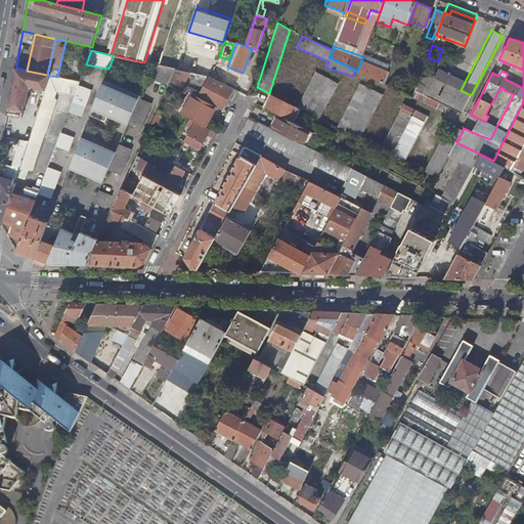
[(361,61),(357,71),(384,83),(387,72),(361,61)]
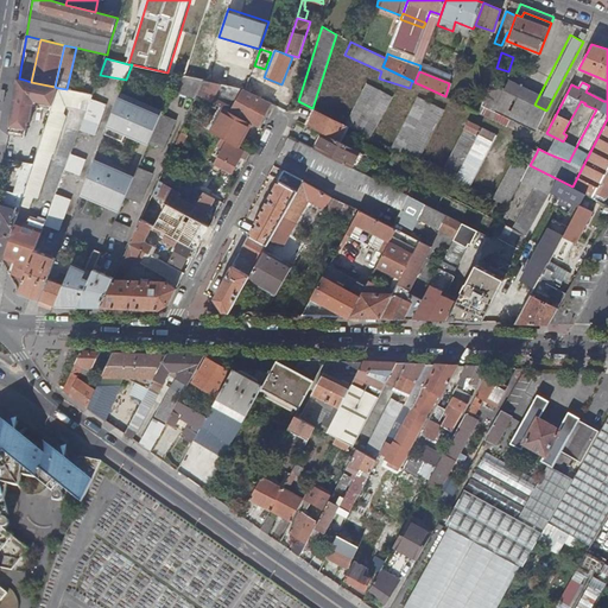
[(196,100),(198,94),(204,81),(184,76),(179,75),(172,90),(196,100)]
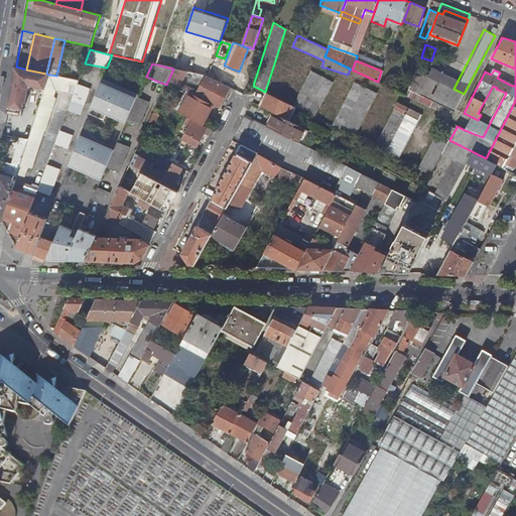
[(45,89),(49,75),(46,74),(26,70),(20,68),(16,67),(10,100),(27,103),(30,86),(45,89)]
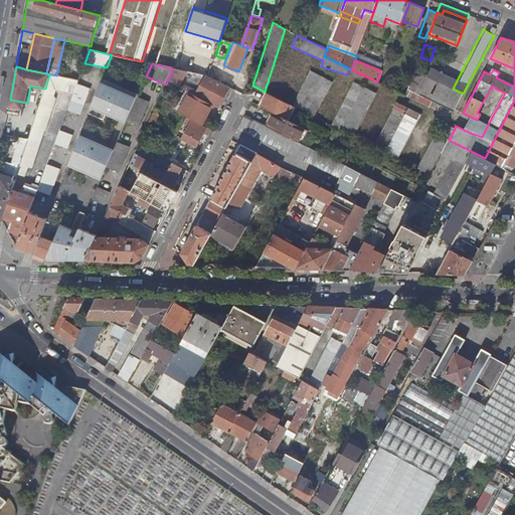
[(218,108),(229,88),(209,76),(191,72),(174,68),(173,68),(168,79),(192,93),(214,105),(218,108)]
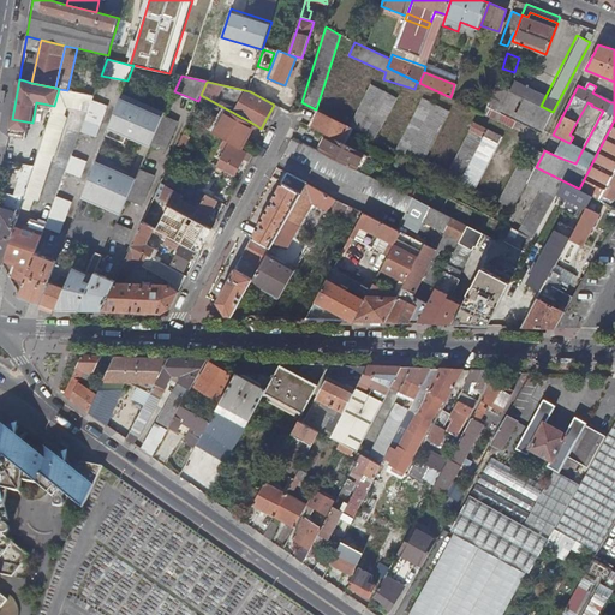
[(371,84),(350,126),(351,127),(375,139),(396,97),(371,84)]
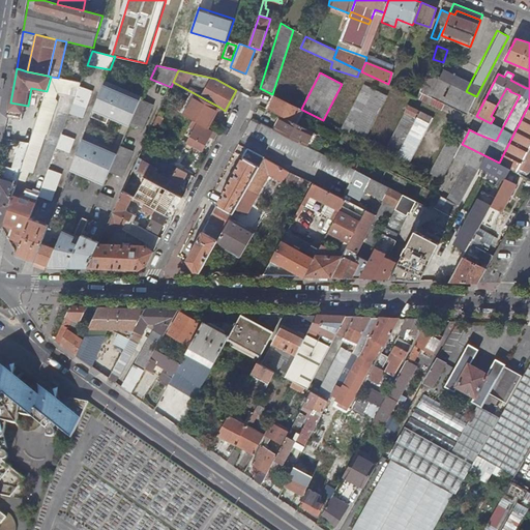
[(420,92),(445,105),(447,106),(455,86),(428,72),(420,92)]
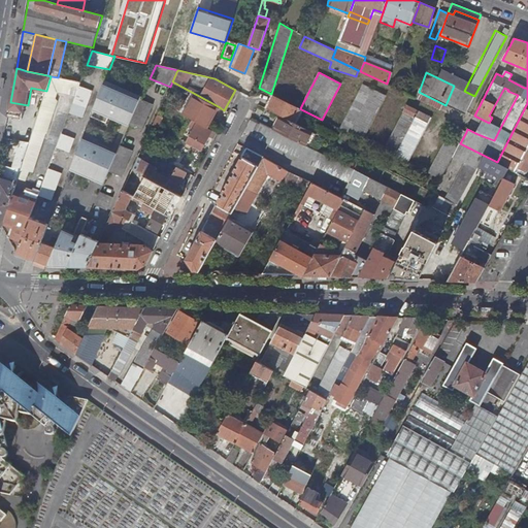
[(46,91),(30,143),(21,170),(19,178),(26,180),(29,170),(34,171),(46,132),(47,133),(58,101),(56,98),(58,91),(76,95),(80,86),(81,83),(58,77),(51,76),(46,91)]
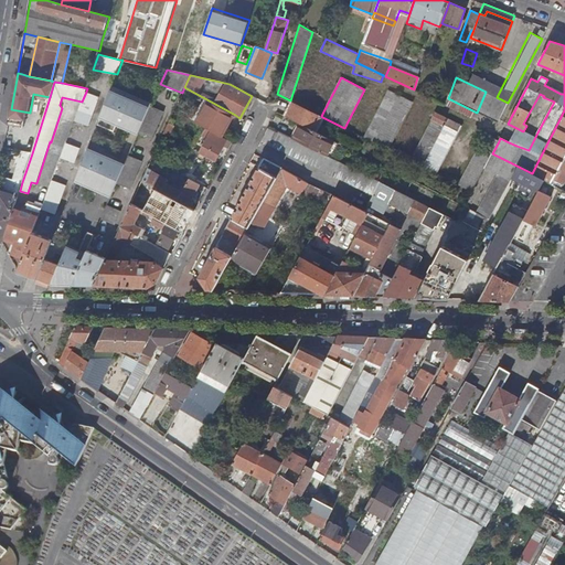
[(134,130),(146,100),(113,86),(97,124),(115,131),(118,124),(134,130)]
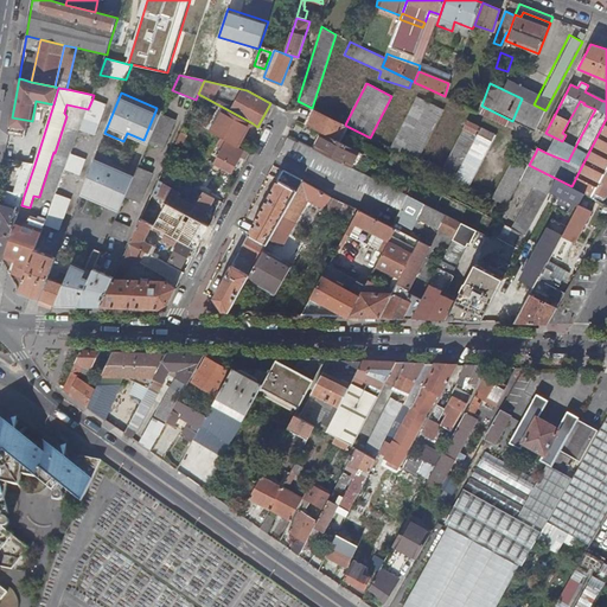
[(417,96),(391,148),(470,187),(496,135),(468,121),(443,170),(438,166),(427,160),(419,158),(443,110),(417,96)]
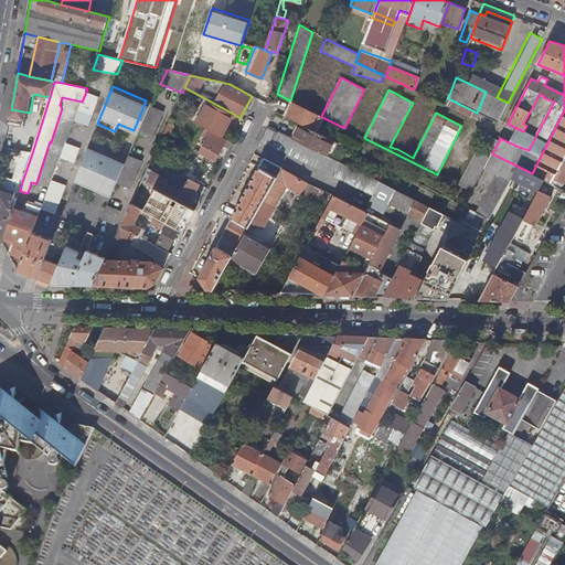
[(100,96),(86,92),(82,102),(75,120),(89,125),(100,96)]
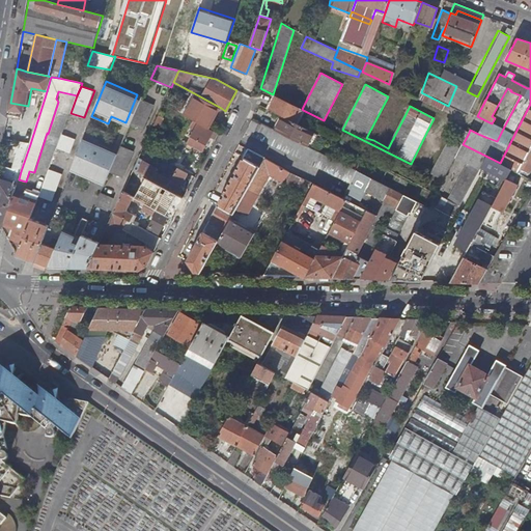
[(456,86),(448,106),(468,115),(477,96),(467,91),(456,86)]
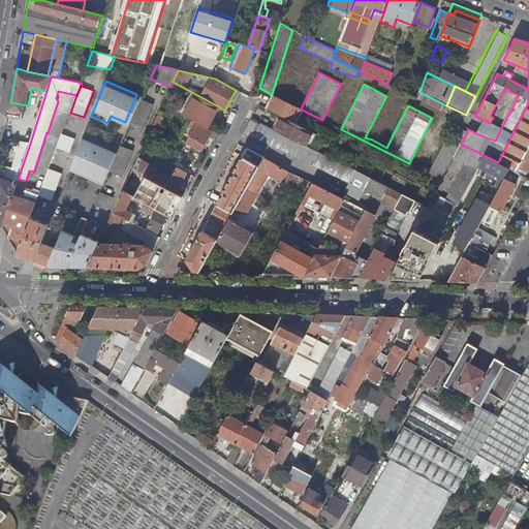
[(419,92),(416,98),(441,111),(444,104),(419,92)]
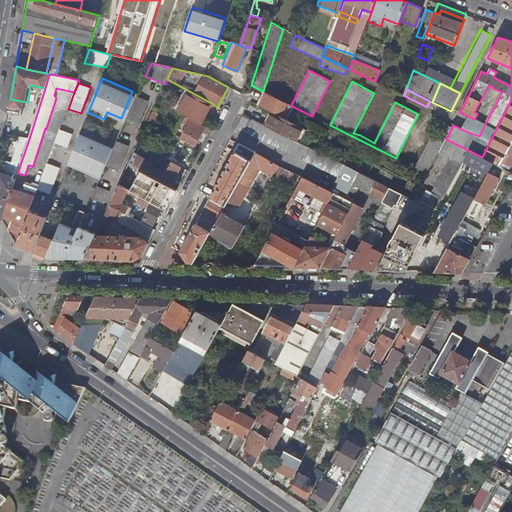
[(126,121),(137,96),(138,93),(132,91),(121,118),(126,121)]
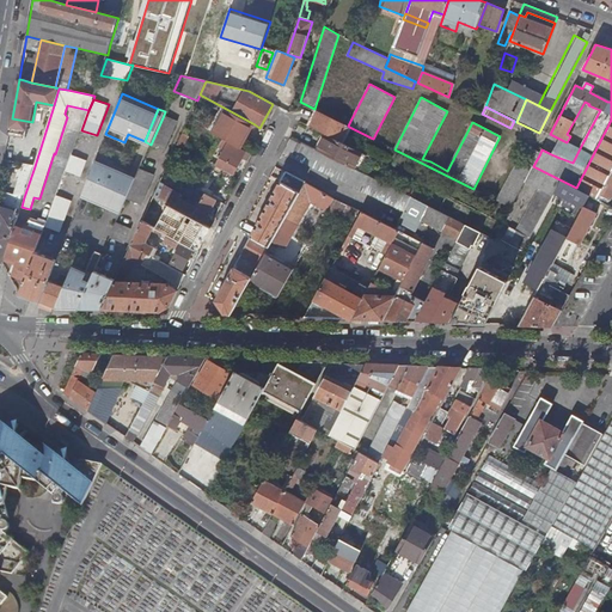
[(255,124),(228,110),(215,134),(225,139),(242,148),(248,139),(243,136),(245,133),(249,135),(255,124)]
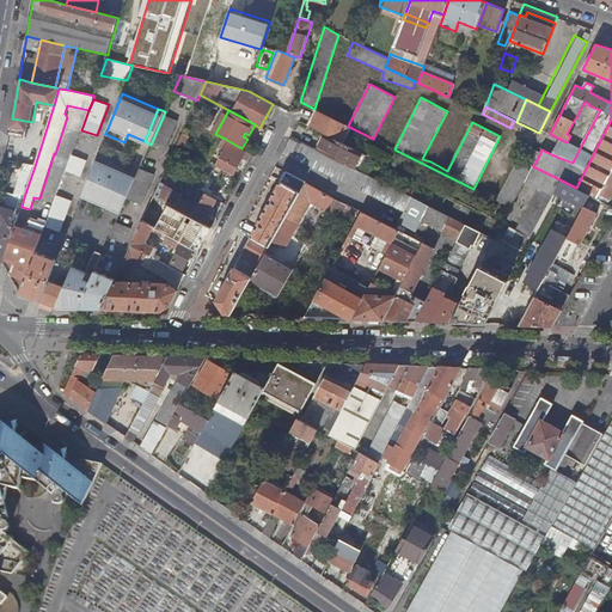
[(318,111),(310,126),(326,134),(342,142),(349,127),(348,126),(318,111)]
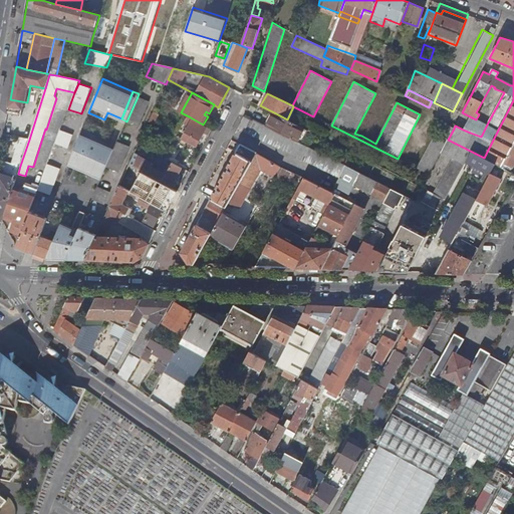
[(163,94),(160,100),(168,104),(171,97),(163,94)]
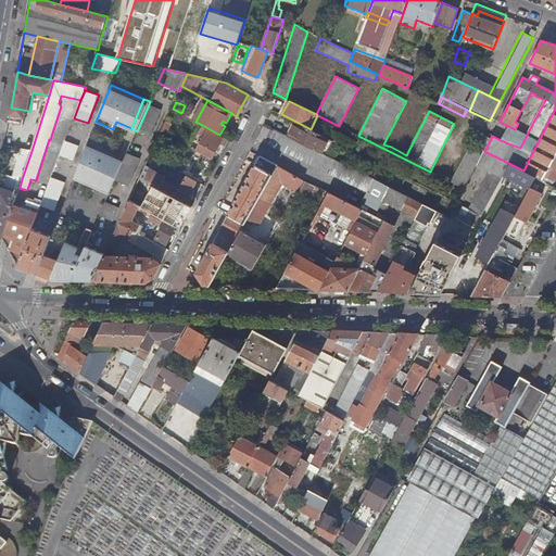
[(162,110),(149,104),(137,131),(149,137),(162,110)]
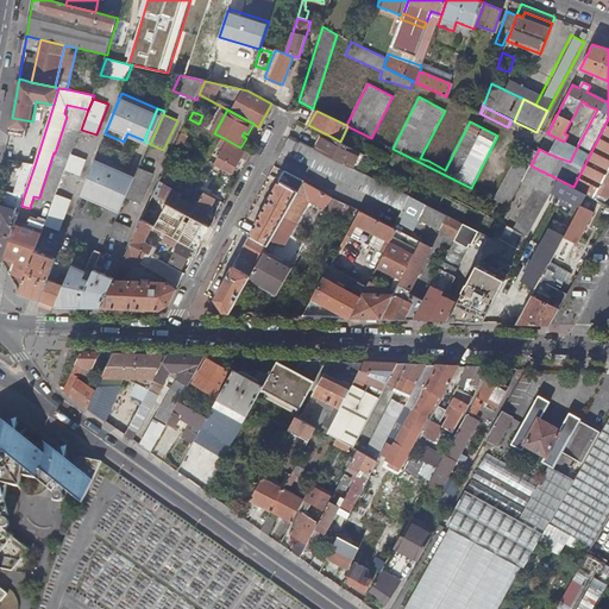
[(32,121),(12,118),(10,131),(30,135),(32,121)]
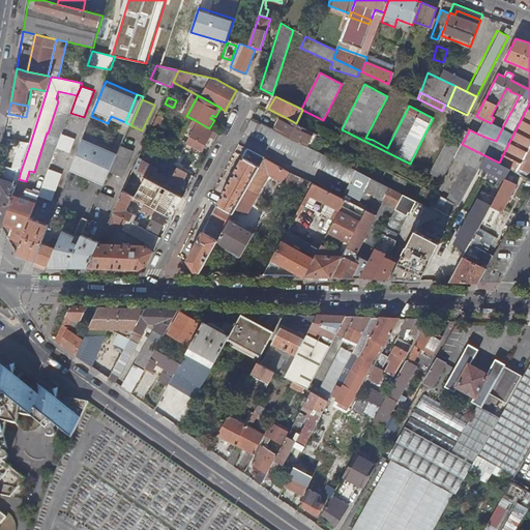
[(158,127),(170,107),(164,104),(153,124),(158,127)]
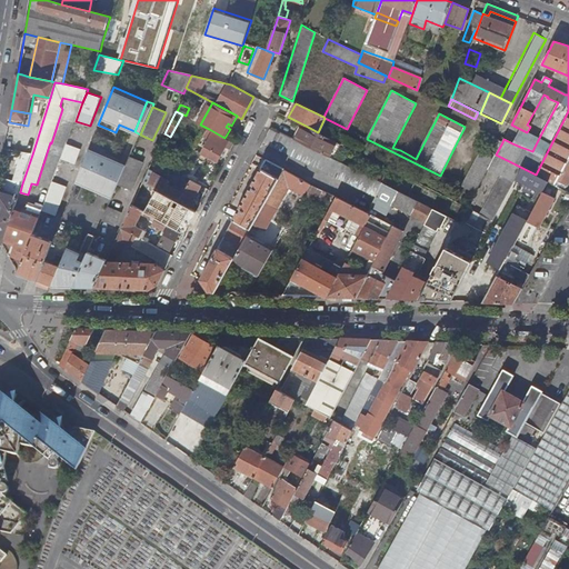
[(568,111),(536,175),(549,182),(556,186),(558,181),(568,159),(568,111)]
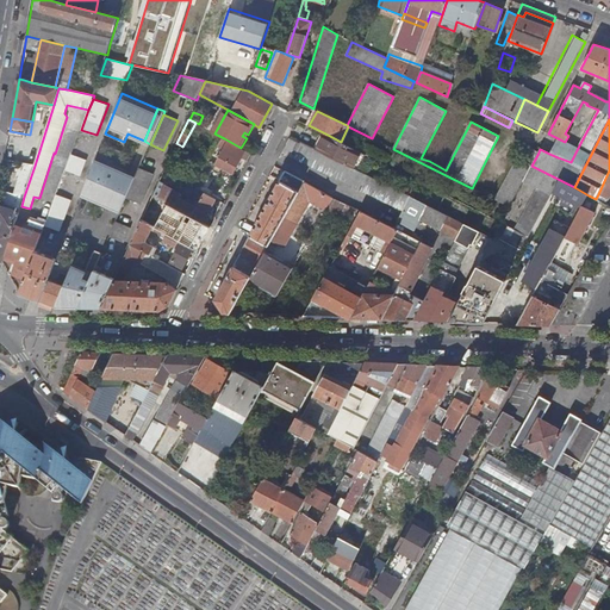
[(325,134),(318,150),(353,167),(361,151),(341,142),(325,134)]
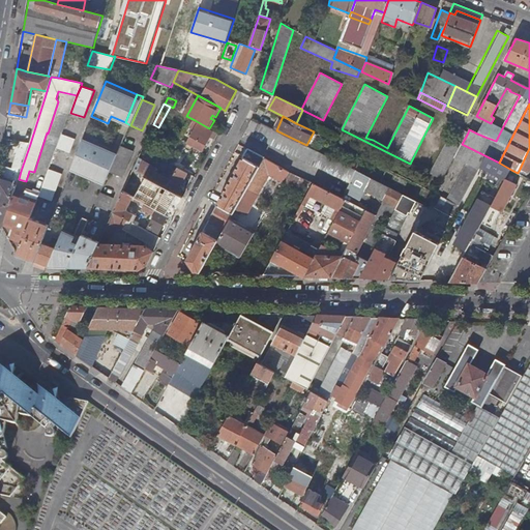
[(484,120),(477,134),(484,137),(496,141),(504,124),(494,118),(491,123),(484,120)]
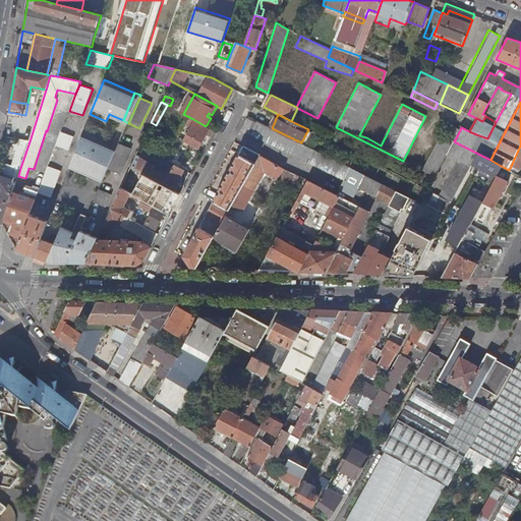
[(212,136),(215,131),(206,126),(191,118),(188,123),(192,125),(187,134),(189,135),(187,139),(184,138),(183,140),(199,149),(207,134),(212,136)]
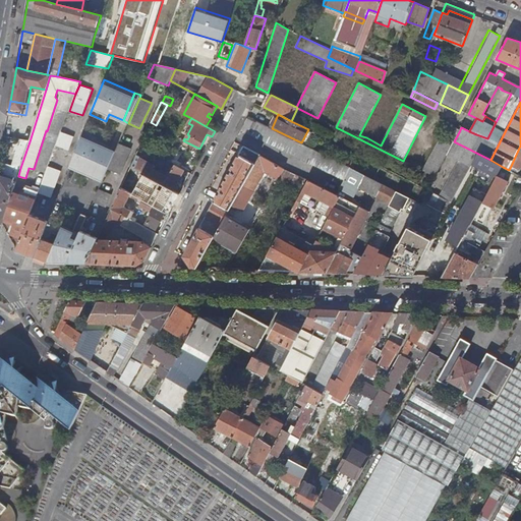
[(351,168),(248,118),(242,129),(345,180),(351,168)]
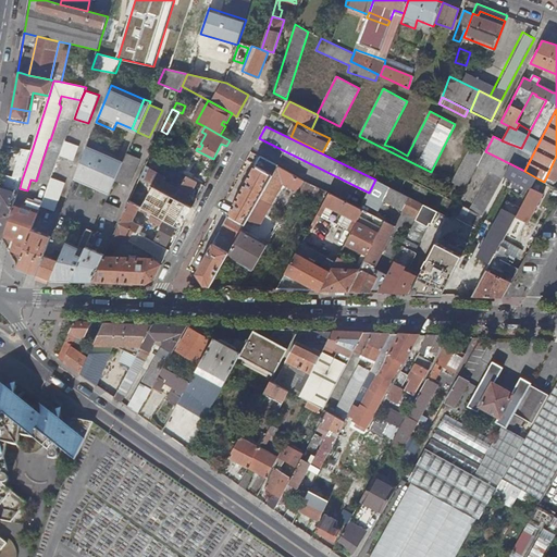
[(453,183),(466,189),(485,151),(492,139),(485,135),(480,134),(472,144),(453,183)]
